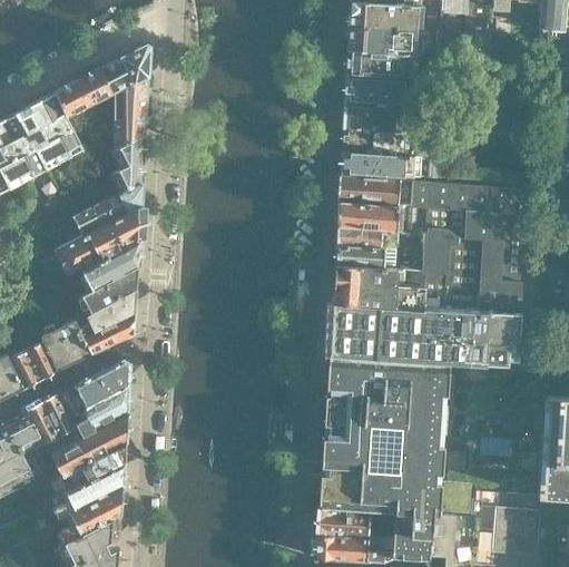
[(487,61),(491,0),(440,0),(440,8),(438,57),(487,61)]
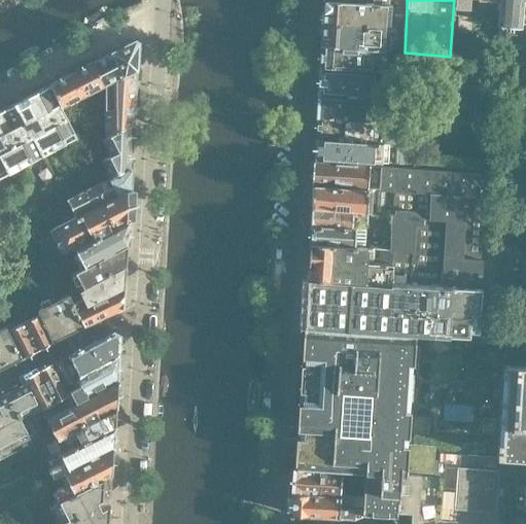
[(523,15),(523,0),(501,0),(501,4),(499,29),(521,31),(523,15)]
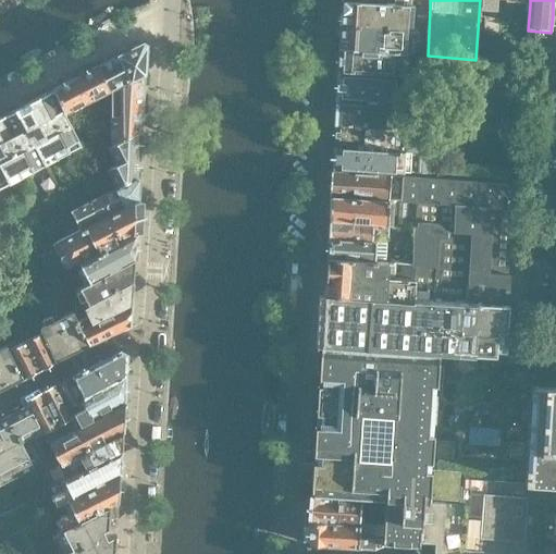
[(410,7),(394,5),(342,2),(341,26),(408,31),(410,7)]
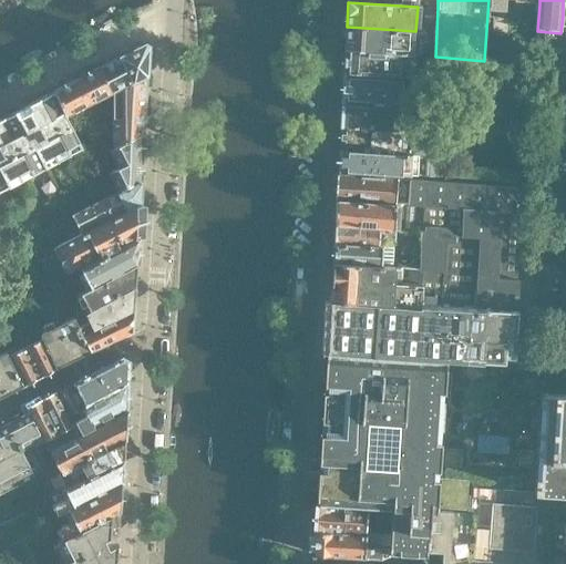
[(413,55),(415,31),(347,27),(346,51),(413,55)]
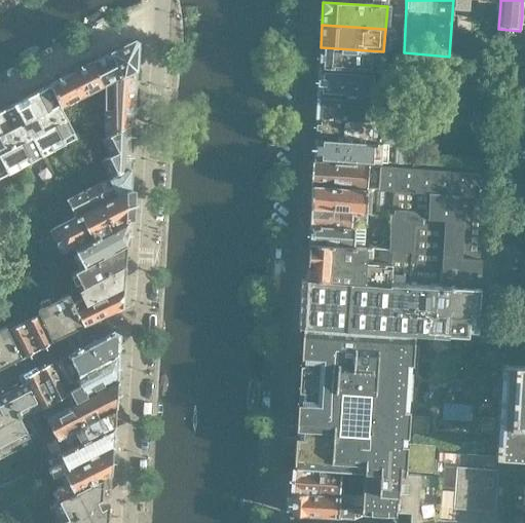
[(137,71),(137,63),(138,44),(136,43),(92,65),(105,87),(137,71)]
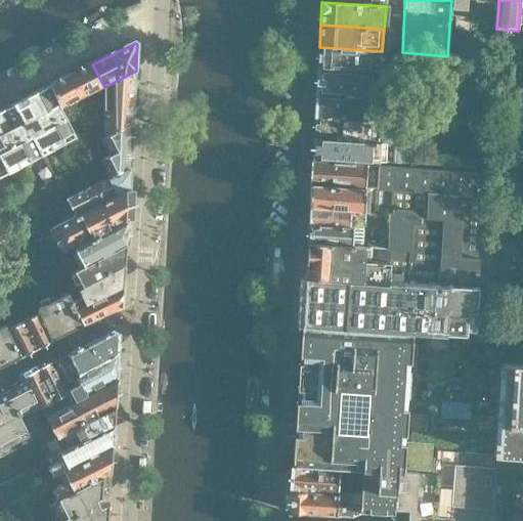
[(385,51),(382,51),(319,47),(318,69),(383,73),(385,51)]
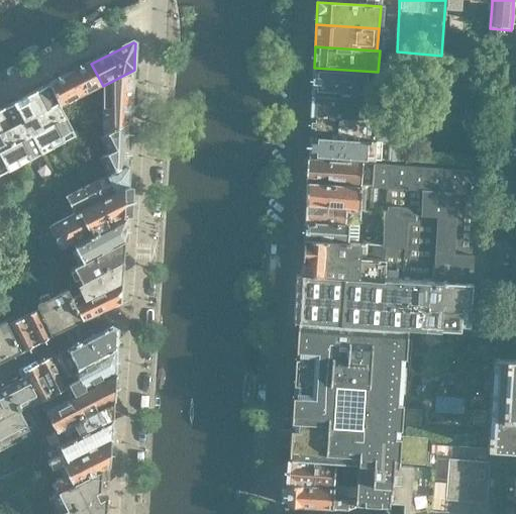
[(103,86),(91,64),(71,74),(83,97),(103,86)]
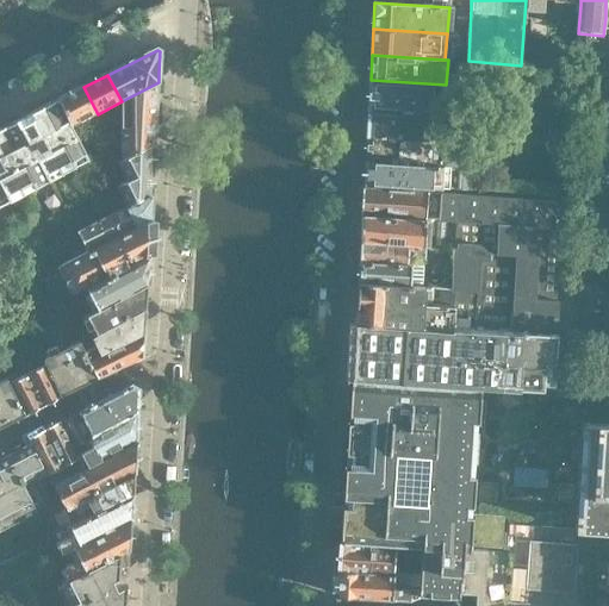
[(447,119),(448,89),(448,85),(446,85),(371,80),(368,113),(447,119)]
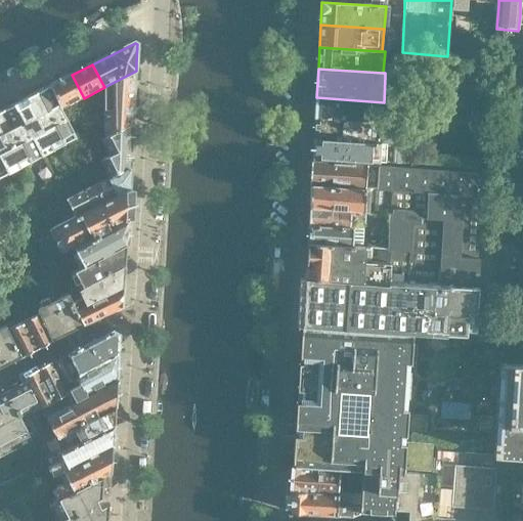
[(132,129),(134,102),(136,71),(104,87),(104,139),(101,140),(103,143),(132,129)]
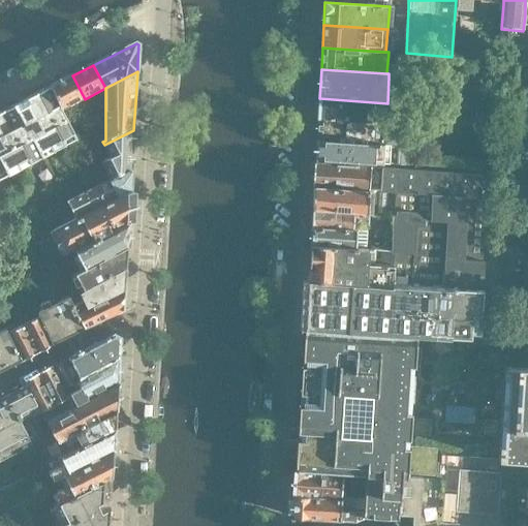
[(85,99),(72,75),(50,88),(62,111),(85,99)]
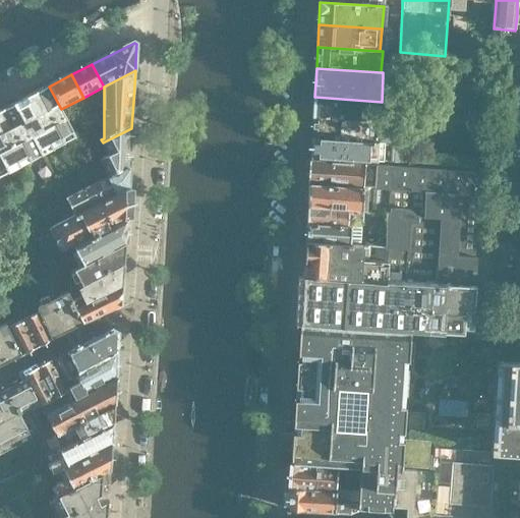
[(400,165),(403,77),(383,76),(382,102),(379,145),(385,145),(384,164),(400,165)]
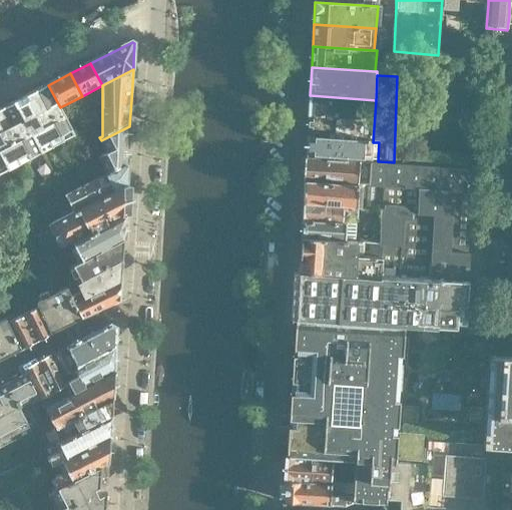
[(0,175),(75,136),(60,107),(48,85),(0,110),(0,175)]
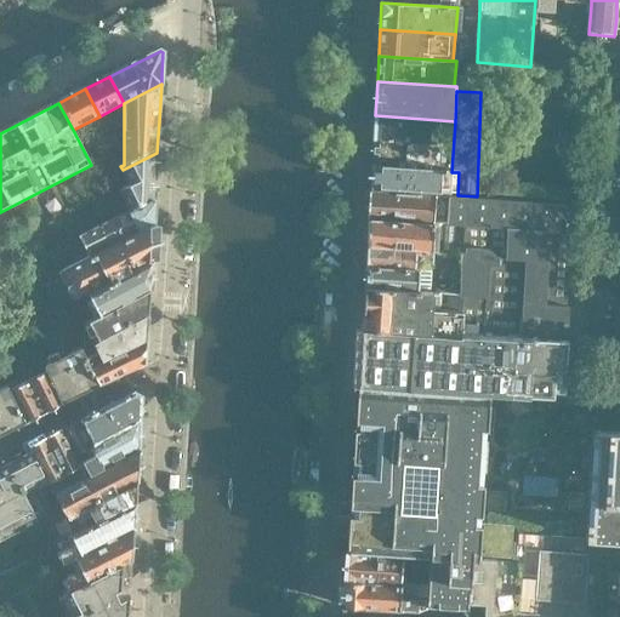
[(451,172),(455,121),(375,115),(375,116),(374,141),(405,143),(404,164),(404,169),(451,172)]
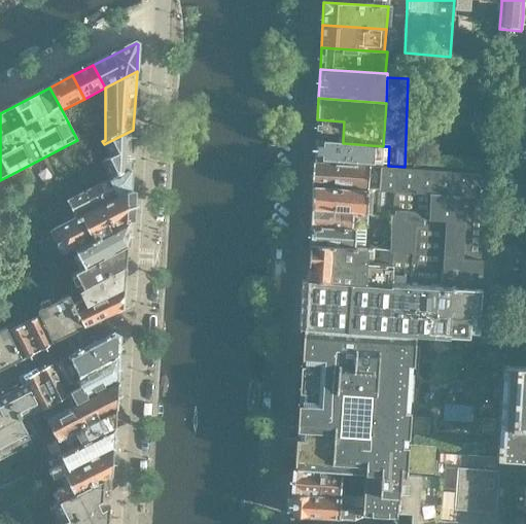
[(343,139),(344,121),(317,119),(316,138),(343,139)]
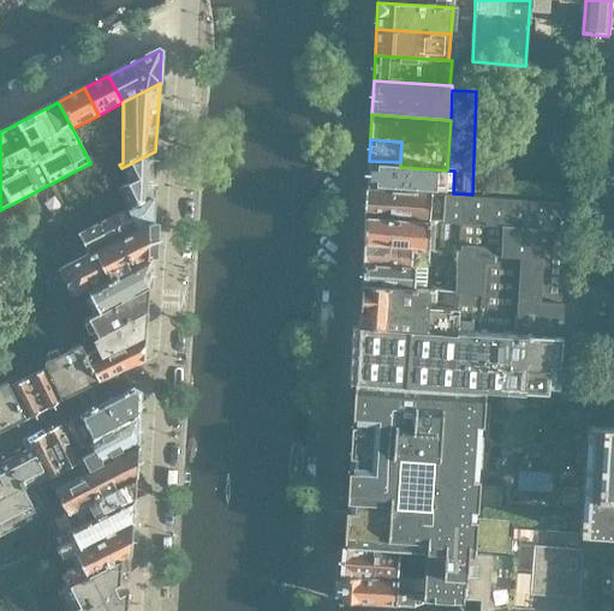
[(155,172),(155,162),(155,151),(121,168),(130,185),(155,172)]
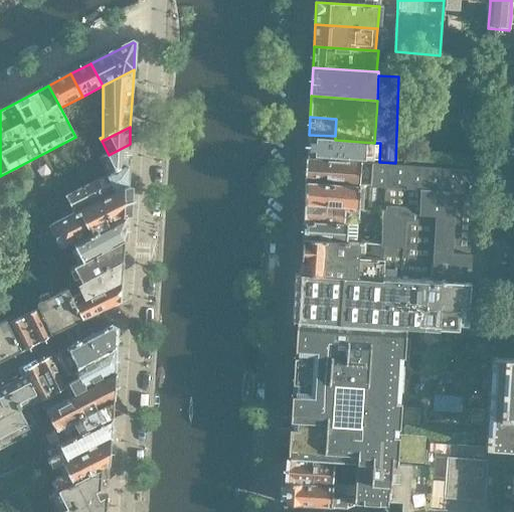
[(379,162),(380,143),(374,143),(335,140),(309,138),(308,157),(379,162)]
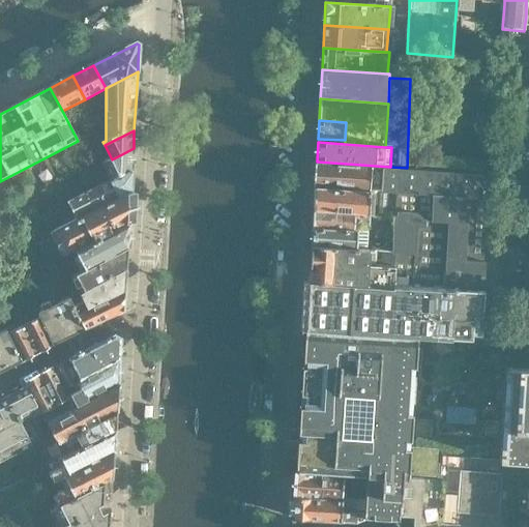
[(133,172),(133,160),(134,148),(112,159),(103,164),(111,180),(128,172),(133,172)]
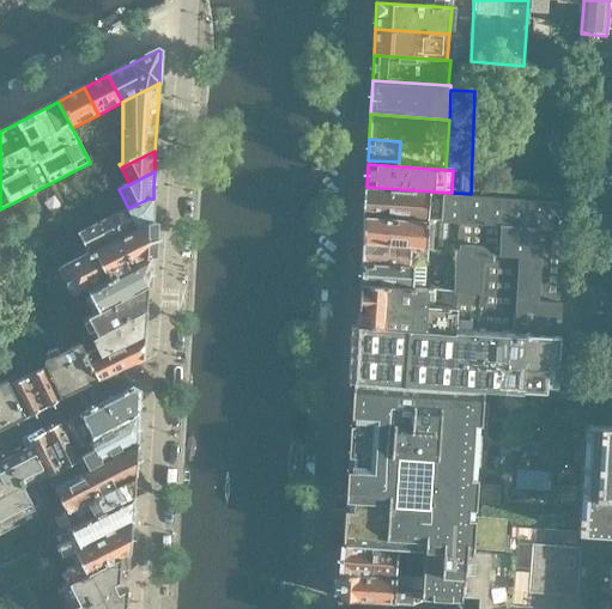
[(428,223),(430,196),(365,190),(363,218),(428,223)]
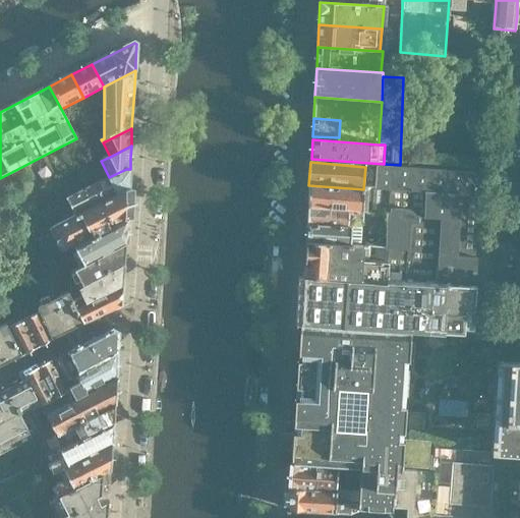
[(475,311),(479,243),(489,244),(490,220),(483,220),(483,213),(486,175),(377,167),(376,190),(391,191),(390,215),(387,215),(385,250),(367,249),(350,247),(350,245),(306,242),(303,277),(301,324),(410,332),(454,335),(463,336),(465,310),(475,311)]
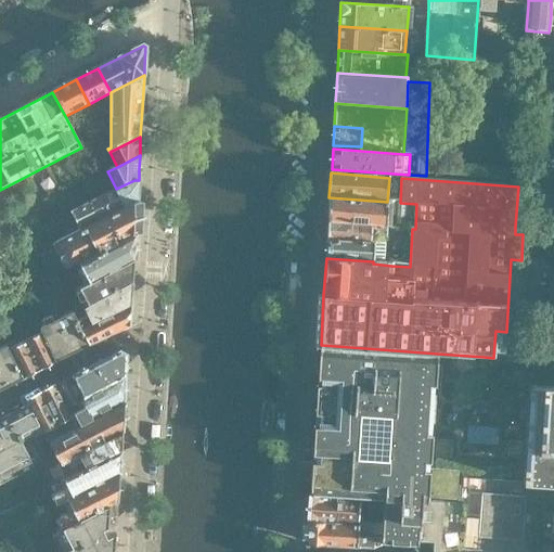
[(80,231),(138,201),(139,180),(134,180),(116,189),(72,213),(80,231)]
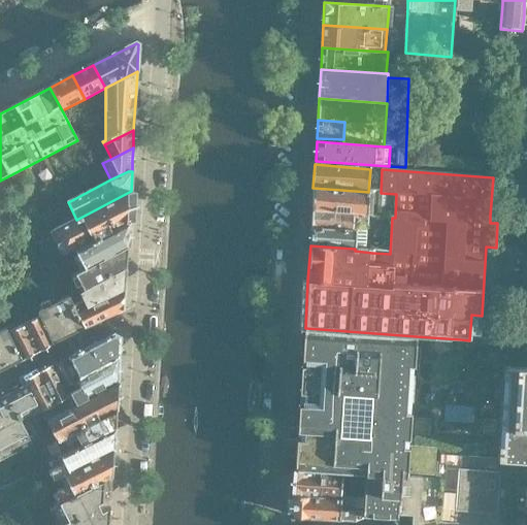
[(381,193),(368,192),(313,188),(311,211),(374,217),(392,218),(395,218),(396,194),(381,193)]
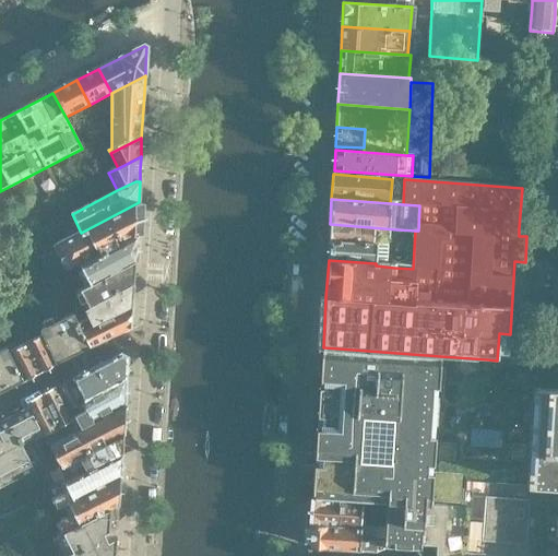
[(85,262),(138,235),(140,203),(139,202),(81,233),(55,247),(67,271),(85,262)]
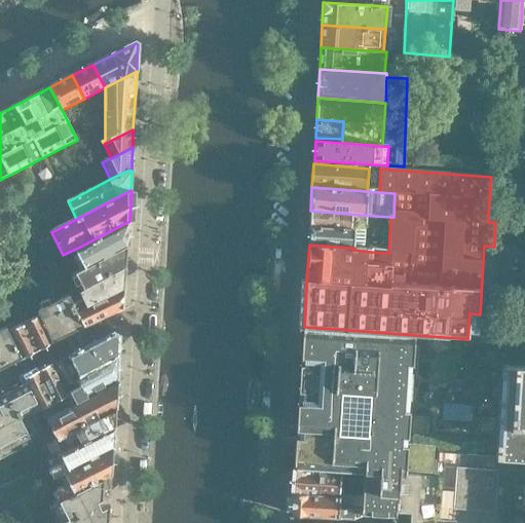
[(373,230),(373,216),(310,211),(310,227),(354,231),(354,229),(373,230)]
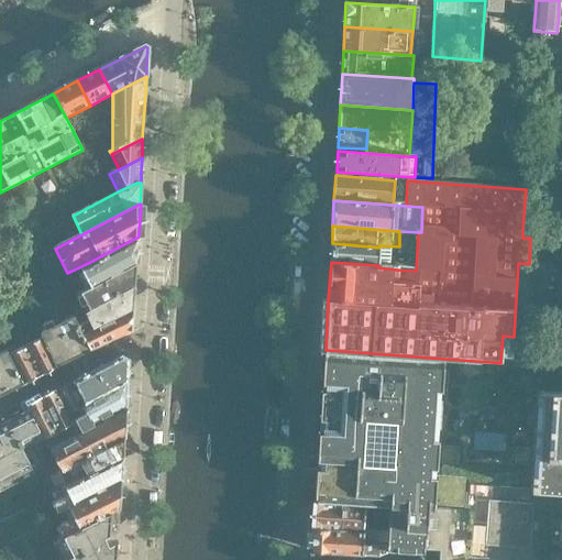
[(548,239),(549,232),(522,230),(522,238),(530,238),(548,239)]
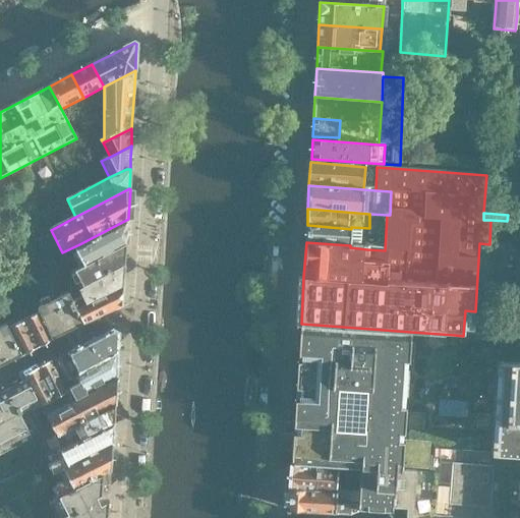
[(126,244),(128,219),(79,244),(90,264),(126,244)]
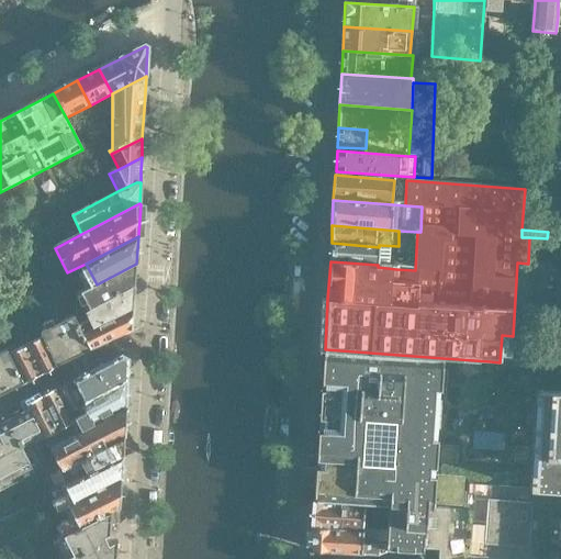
[(378,256),(379,247),(332,243),(331,261),(378,265),(378,267),(396,269),(397,258),(378,256)]
